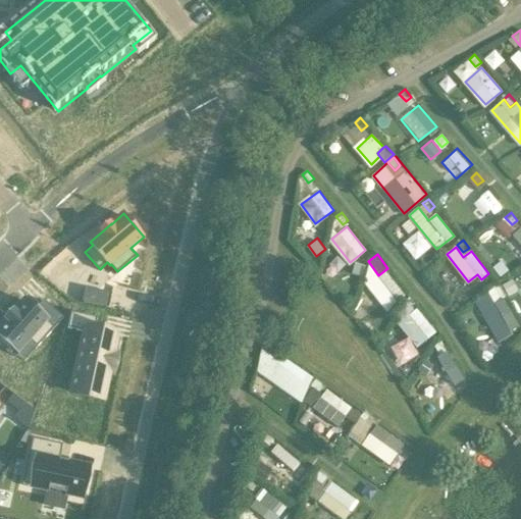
[(501,275),(509,269),(502,259),(493,265),(501,275)]
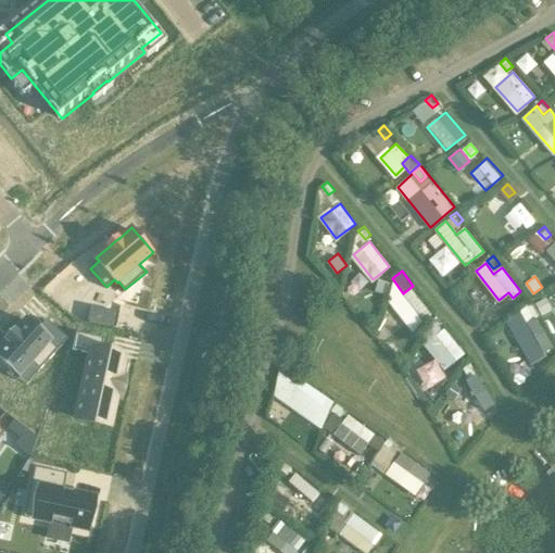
[(386,292),(389,283),(380,279),(377,289),(386,292)]
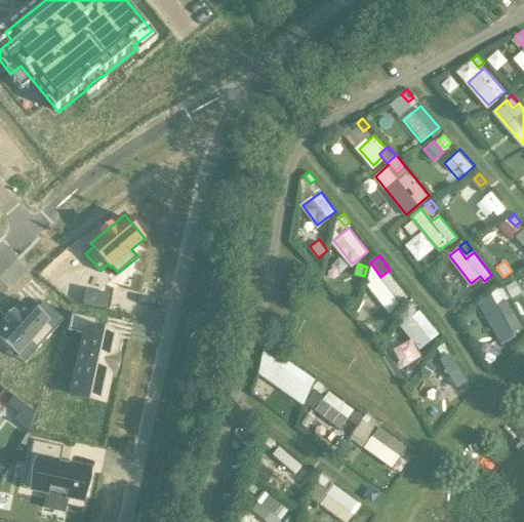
[(380,278),(371,285),(390,309),(399,302),(406,295),(388,272),(380,278)]
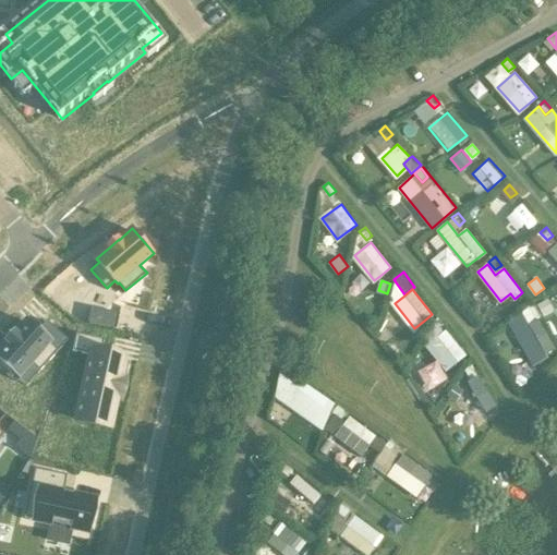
[(547,299),(537,303),(544,314),(553,309),(547,299)]
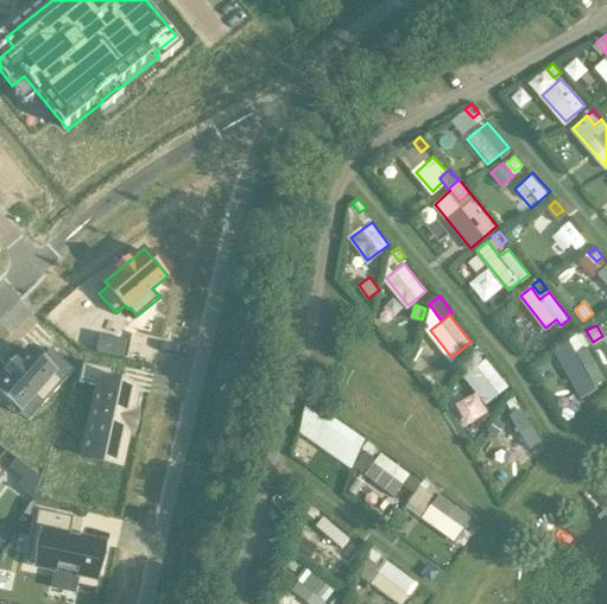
[(571,334),(577,343),(586,339),(580,329),(571,334)]
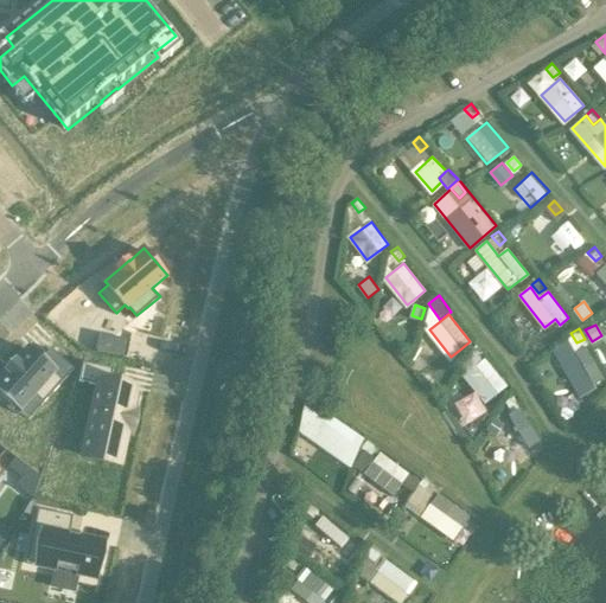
[(100,333),(96,350),(127,355),(131,339),(100,333)]
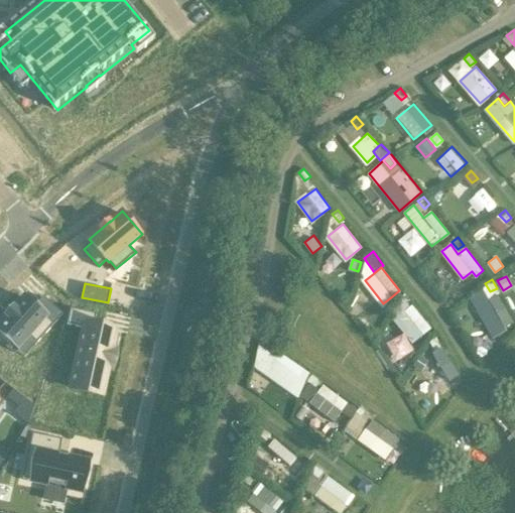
[(483,288),(471,297),(493,337),(506,330),(505,327),(513,322),(498,294),(489,299),(483,288)]
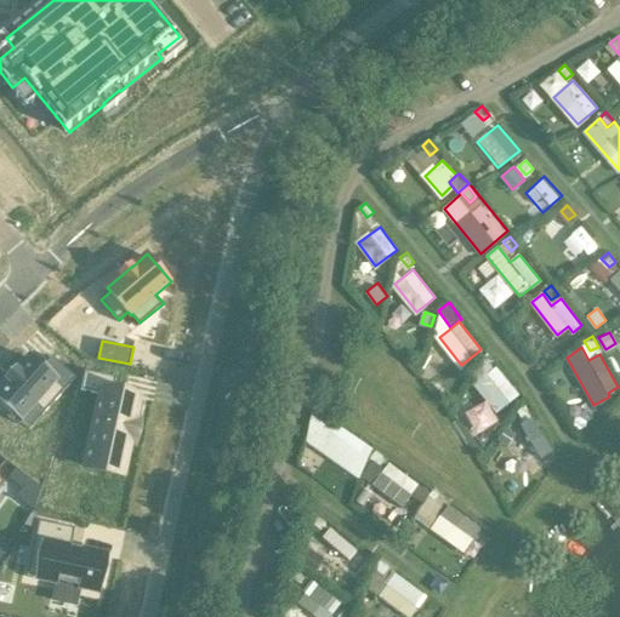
[(488,366),(495,360),(487,352),(481,356),(488,366)]
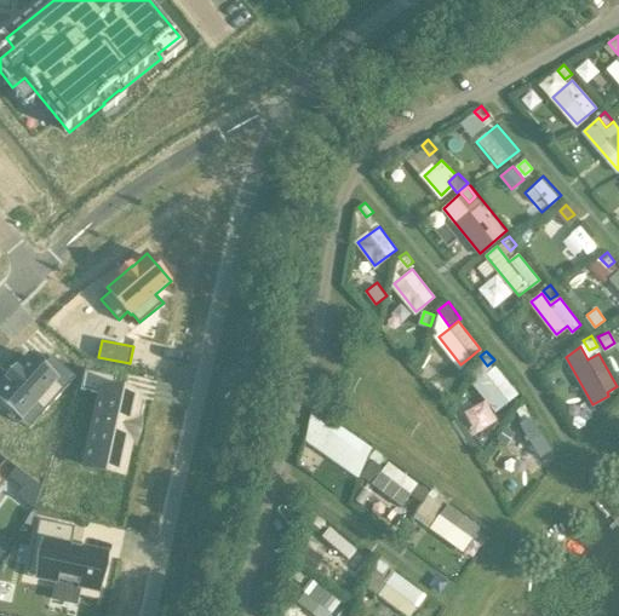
[(7,380),(0,387),(0,406),(13,419),(17,414),(22,419),(36,403),(45,410),(76,375),(53,355),(43,366),(30,355),(17,369),(7,379),(7,380)]
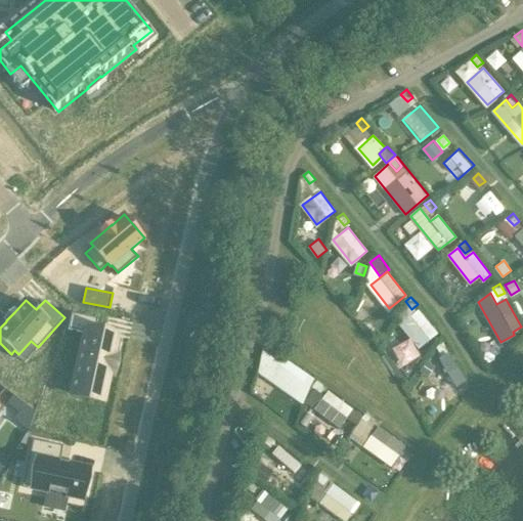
[(419,309),(400,324),(419,347),(430,339),(437,333),(419,309)]
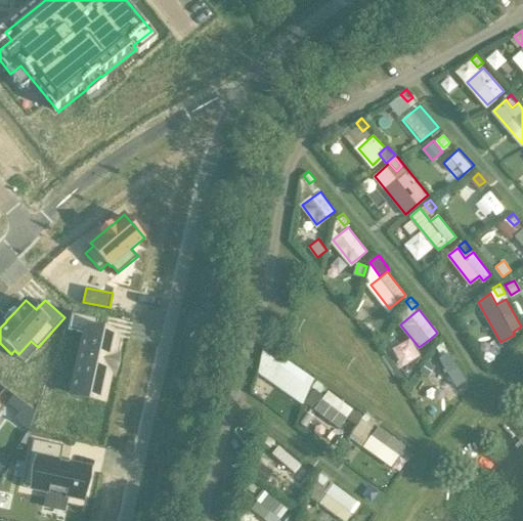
[(72,312),(69,328),(85,332),(73,392),(104,398),(110,373),(113,374),(117,354),(114,354),(118,337),(95,332),(98,317),(72,312)]
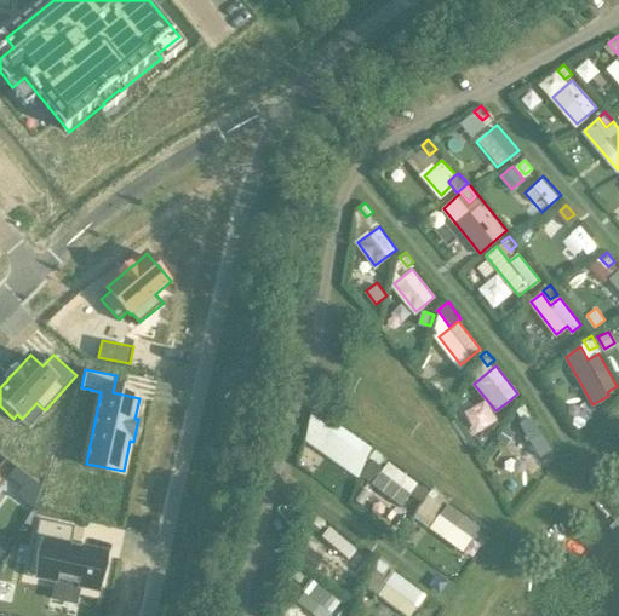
[(525,403),(517,408),(523,418),(531,414),(525,403)]
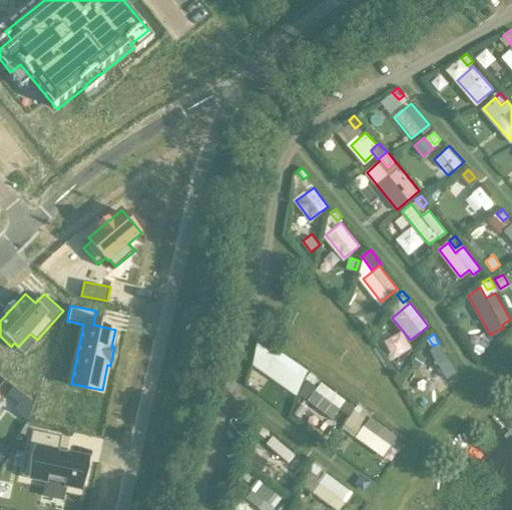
[(272,344),(264,338),(260,344),(268,350),(272,344)]
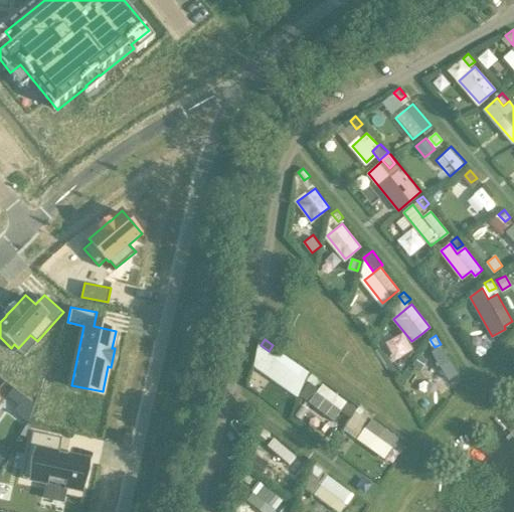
[(441,347),(433,352),(450,380),(458,375),(441,347)]
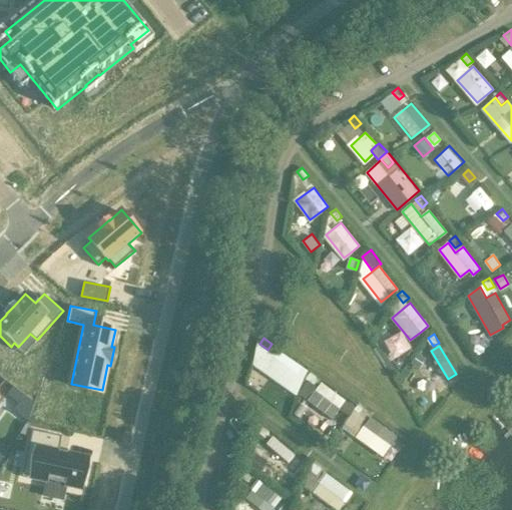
[(258,347),(254,365),(289,388),(298,374),(258,347)]
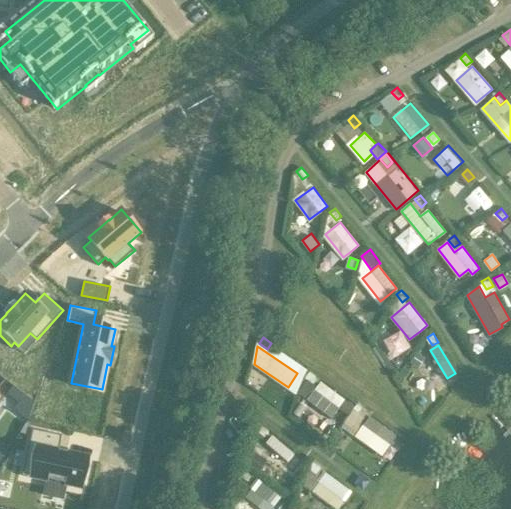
[(417,352),(411,362),(419,366),(424,356),(417,352)]
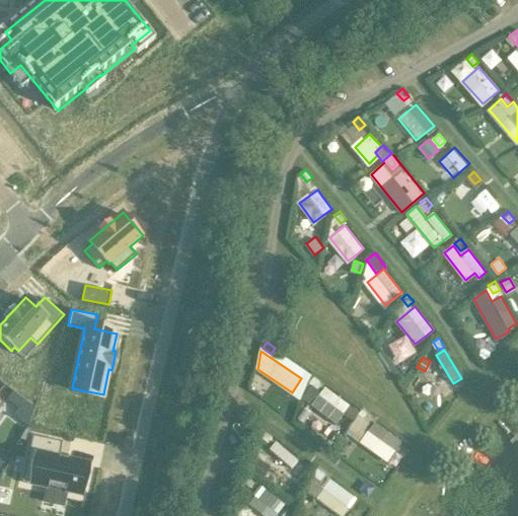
[(320,381),(312,375),(308,381),(316,387),(320,381)]
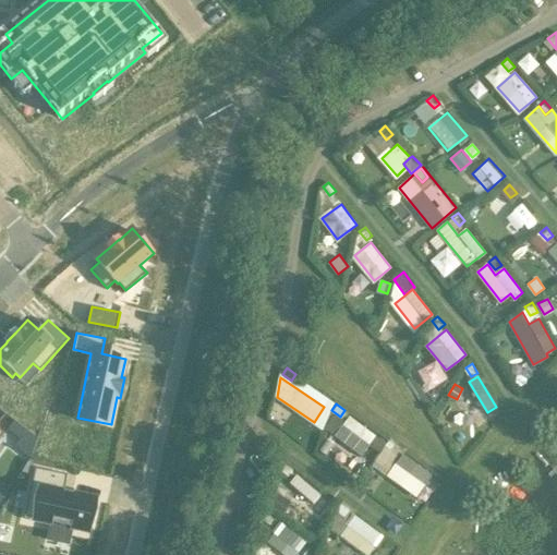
[(350,417),(336,435),(362,455),(376,435),(350,417)]
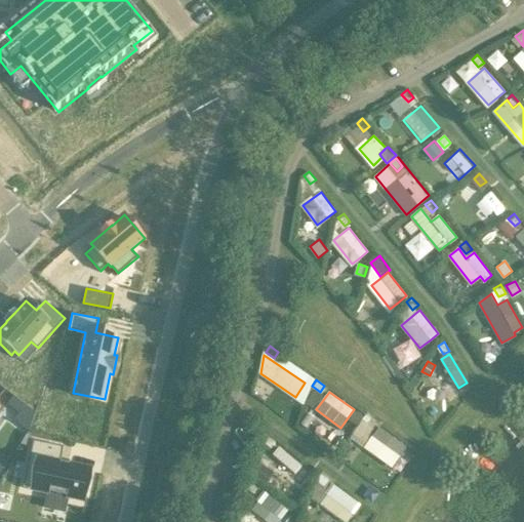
[(307,411),(299,422),(307,427),(314,416),(307,411)]
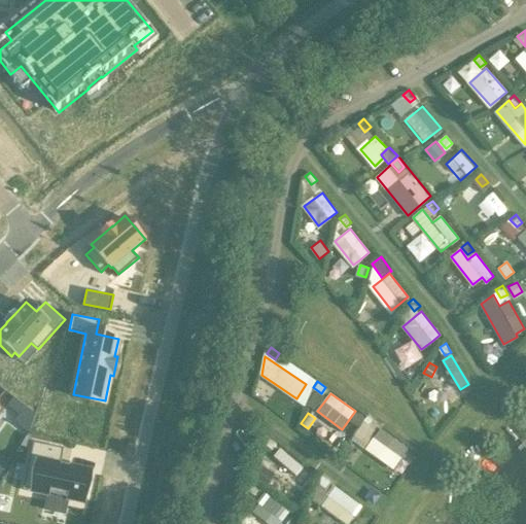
[(378,420),(370,414),(364,420),(373,426),(378,420)]
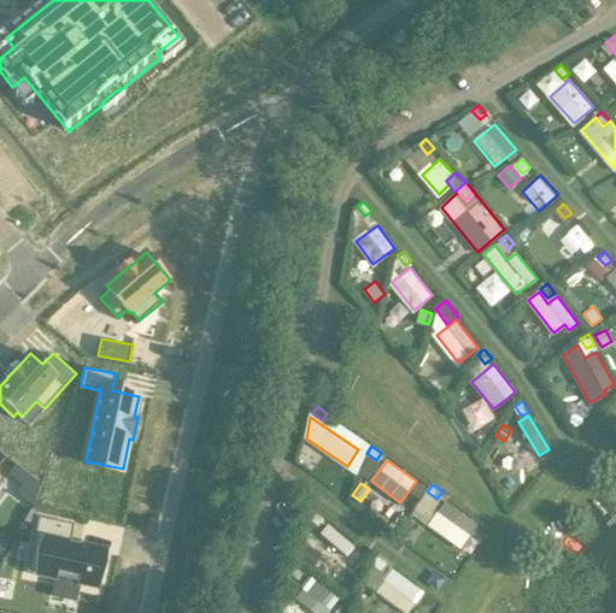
[(440,512),(432,524),(463,546),(471,535),(479,524),(446,502),(440,512)]
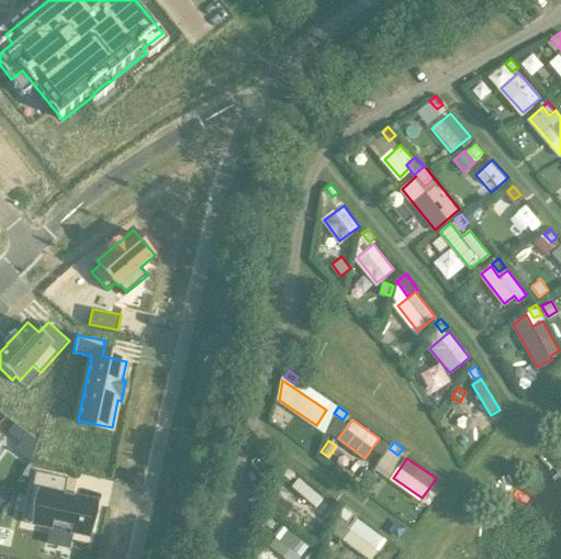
[(294,470),(285,464),(281,470),(290,477),(294,470)]
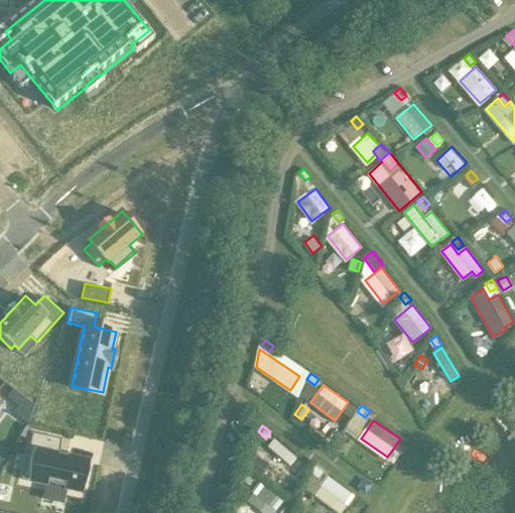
[(33,431),(23,477),(48,483),(48,484),(49,484),(49,483),(55,484),(55,485),(56,485),(57,485),(57,486),(58,486),(59,485),(65,486),(65,487),(66,487),(67,487),(82,490),(84,480),(85,480),(85,478),(84,478),(86,470),(87,470),(87,468),(86,468),(88,461),(69,457),(69,456),(68,456),(67,457),(60,455),(60,454),(59,454),(62,437),(33,431)]
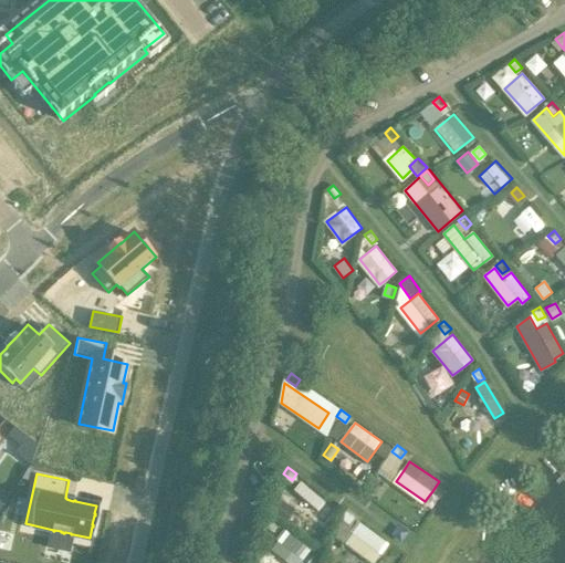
[(0,490),(0,509),(1,510),(10,498),(0,490)]
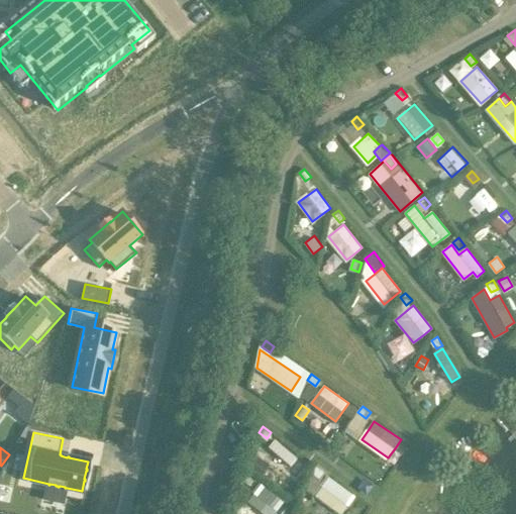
[(259,456),(250,468),(260,474),(268,464),(259,456)]
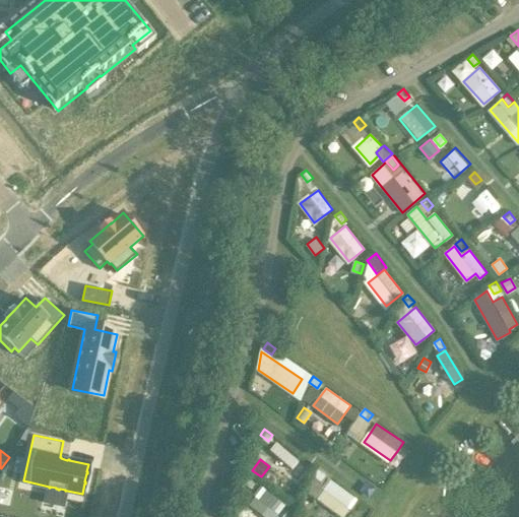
[(325,474),(317,468),(313,473),(320,480),(325,474)]
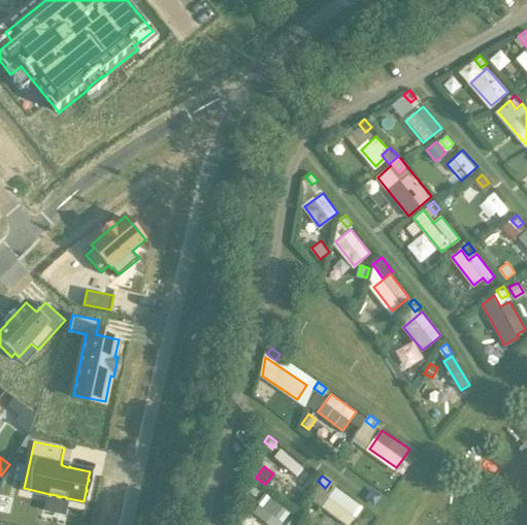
[(262,490),(254,484),(250,490),(257,496),(262,490)]
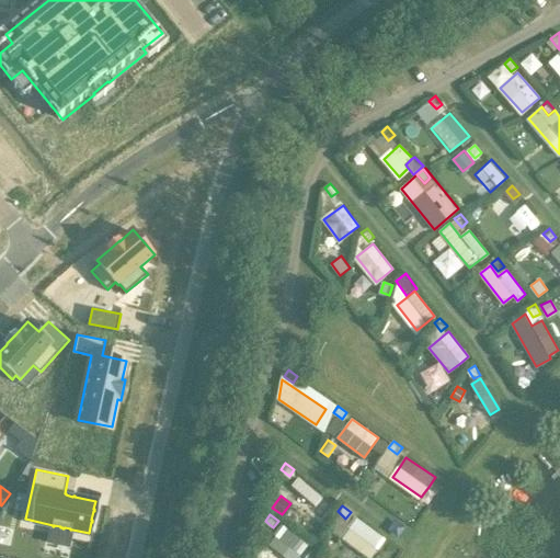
[(351,527),(344,537),(369,556),(376,546),(383,538),(356,520),(351,527)]
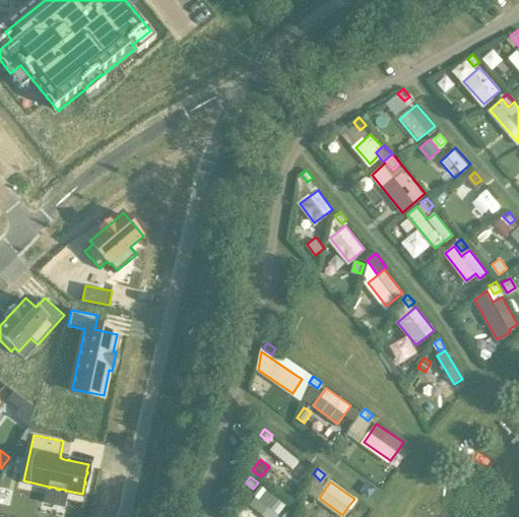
[(262,488),(256,496),(279,513),(285,506),(262,488)]
